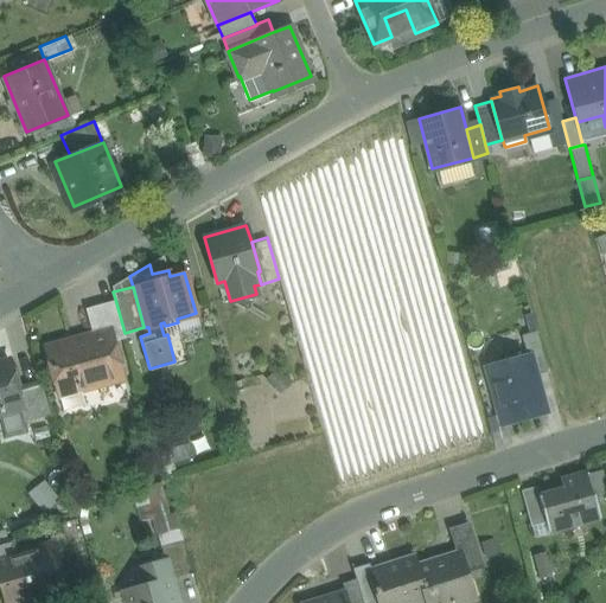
[(115,299),(85,307),(93,334),(109,329),(113,340),(126,337),(125,333),(115,299)]
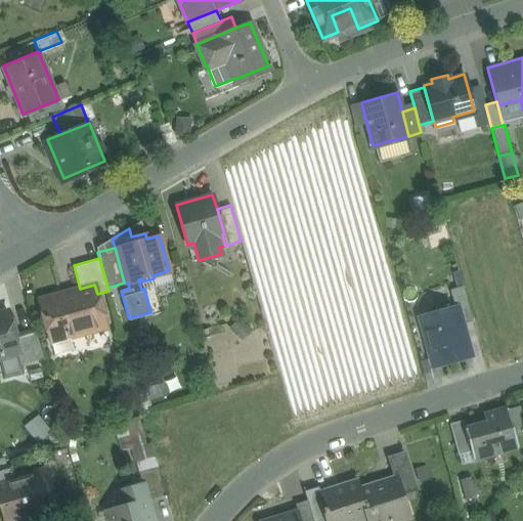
[(80,289),(62,294),(62,292),(39,299),(54,353),(73,348),(70,336),(105,326),(97,294),(94,285),(80,289)]
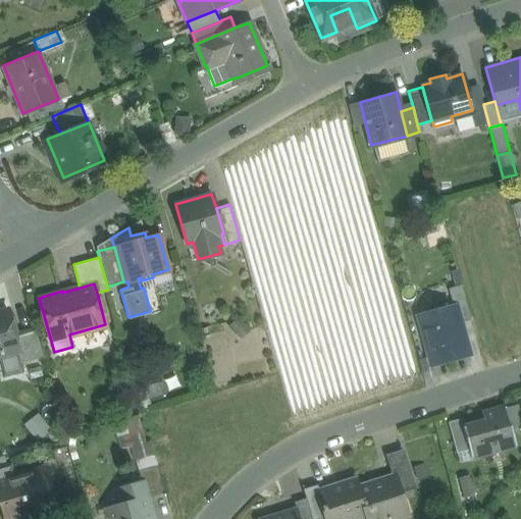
[(461,283),(448,287),(453,305),(454,304),(459,322),(470,318),(461,283)]
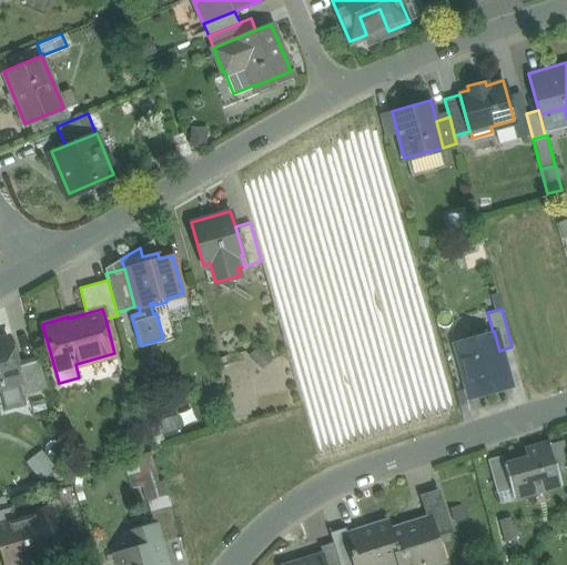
[(493,332),(456,342),(471,395),(508,384),(499,351),(494,331),(493,332)]
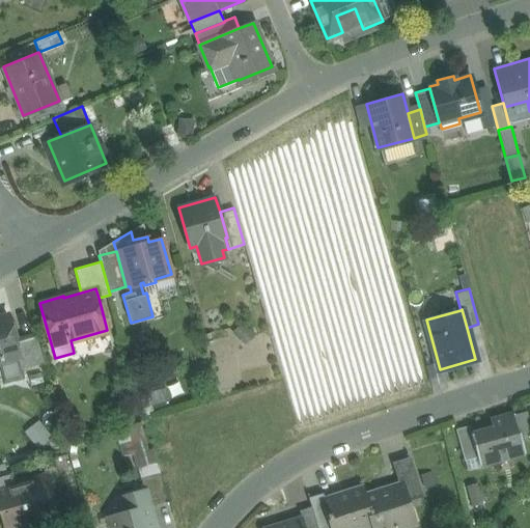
[(7,313),(0,315),(0,361),(17,357),(19,357),(15,341),(7,313)]
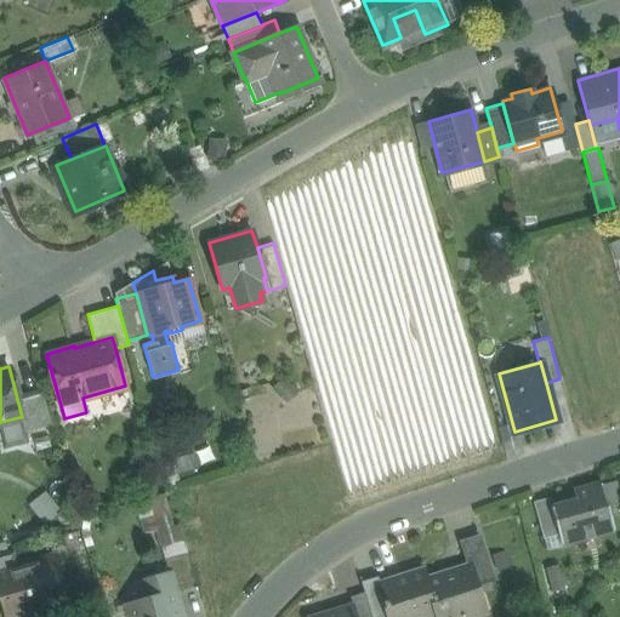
[(41,392),(17,399),(22,417),(20,417),(24,430),(51,422),(41,392)]
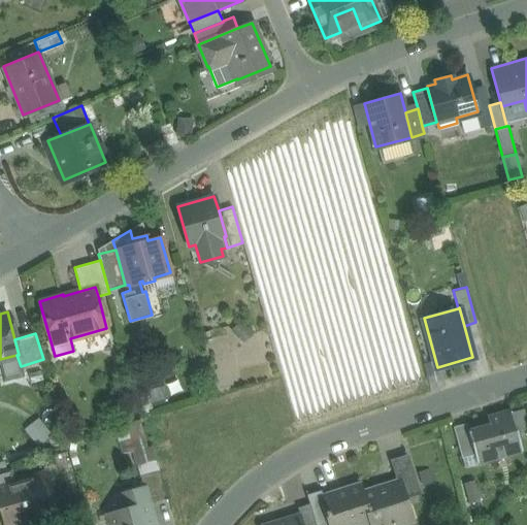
[(526,428),(526,422),(523,406),(511,411),(517,432),(526,428)]
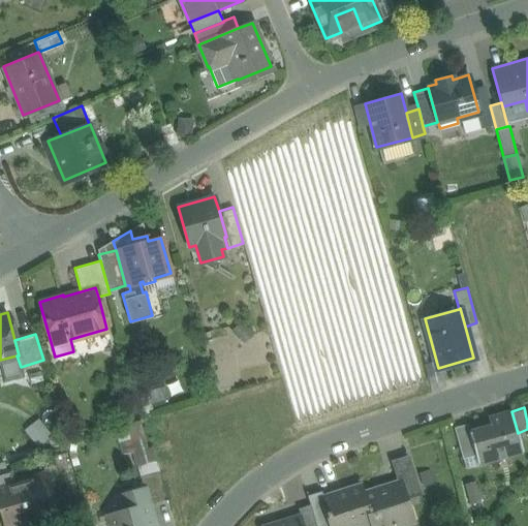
[(511,411),(488,418),(491,426),(468,432),(471,442),(474,453),(477,462),(522,450),(518,433),(511,411)]
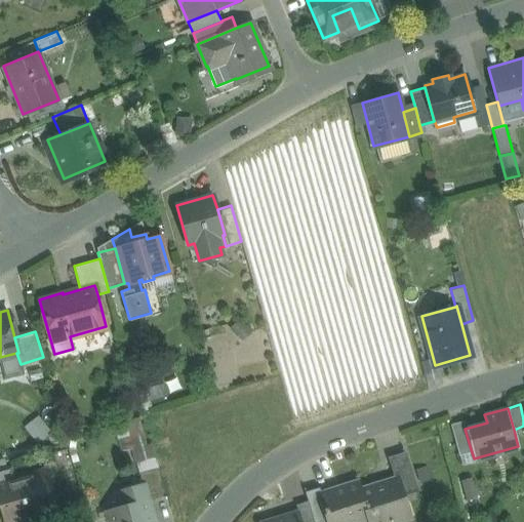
[(40,412),(25,422),(36,440),(51,431),(40,412)]
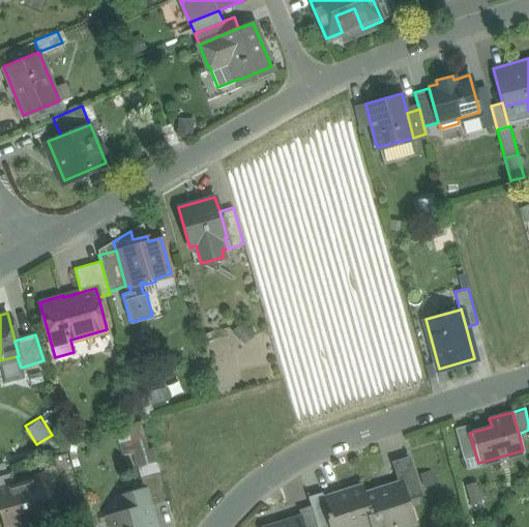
[(467,426),(456,429),(461,447),(472,443),(469,433),(467,426)]
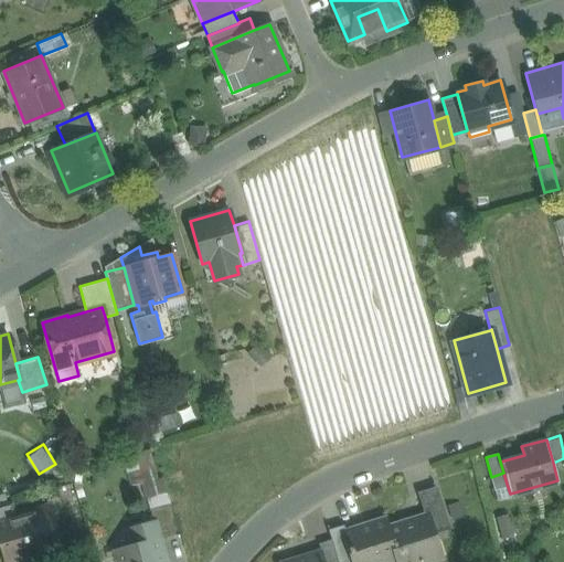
[(503,473),(491,477),(495,487),(507,484),(503,473)]
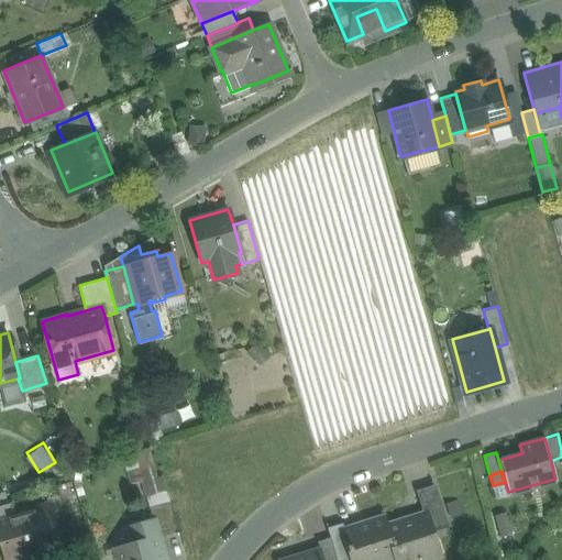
[(432,482),(418,486),(426,511),(426,512),(440,507),(432,482)]
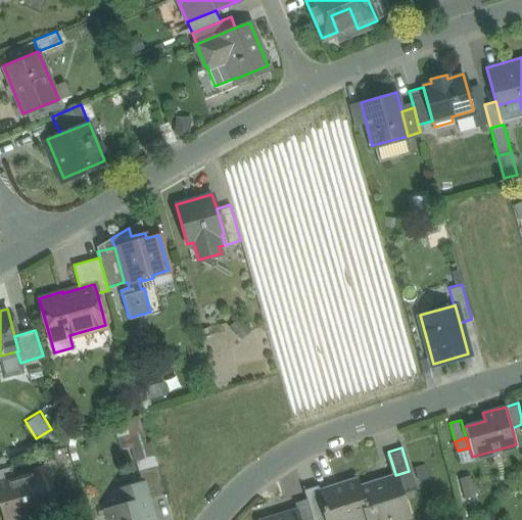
[(10,463),(0,466),(0,479),(13,475),(10,463)]
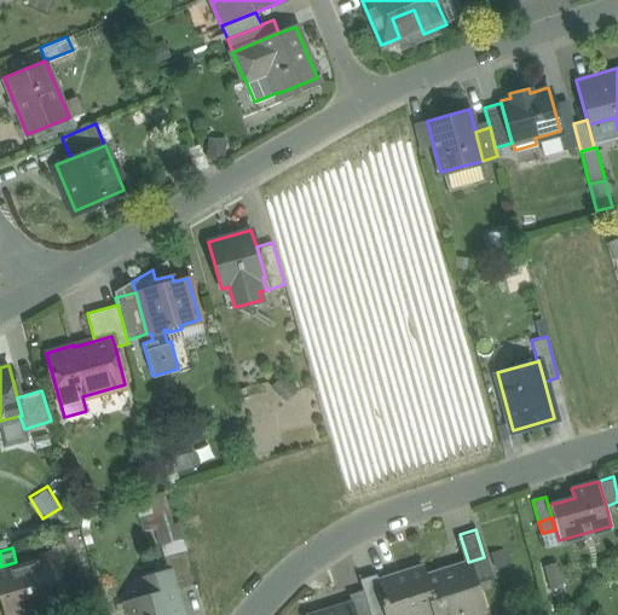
[(186,550),(165,556),(167,568),(173,589),(175,589),(196,582),(186,550)]
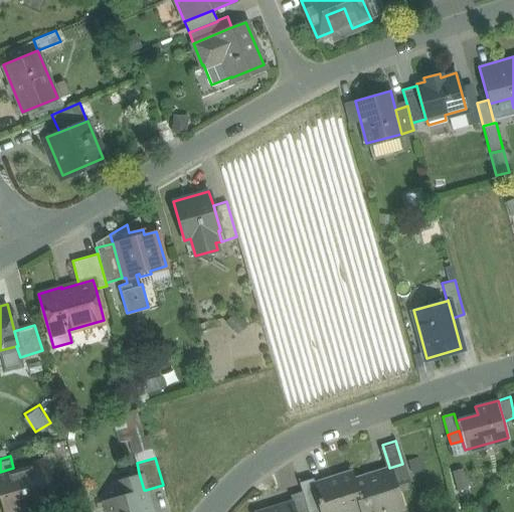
[(13,468),(0,472),(0,495),(4,511),(16,511),(55,501),(43,460),(13,468)]
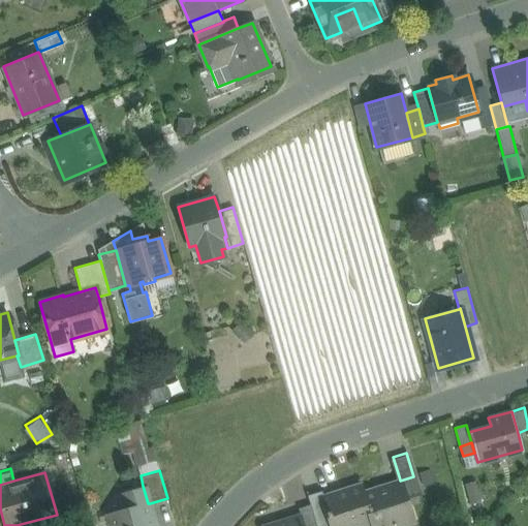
[(400,480),(384,485),(385,487),(363,495),(372,524),(371,525),(392,525),(412,519),(403,491),(416,487),(413,476),(400,481),(400,480)]
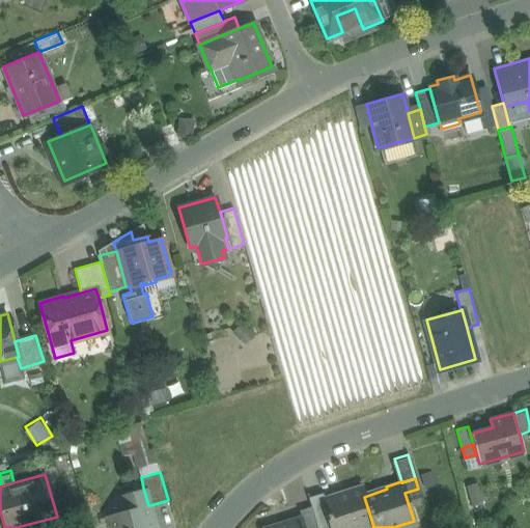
[(346,494),(324,501),(328,516),(315,520),(317,527),(326,527),(331,526),(331,527),(353,527),(355,527),(367,527),(372,527),(373,526),(364,497),(361,485),(345,491),(346,494)]
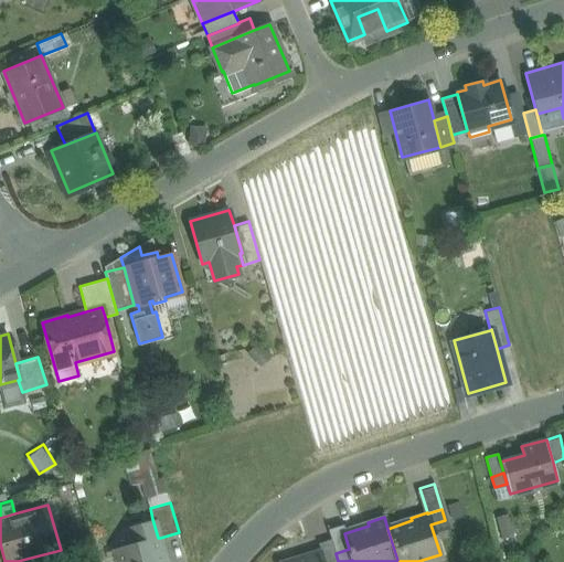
[(138,542),(113,549),(116,561),(166,561),(160,538),(158,538),(152,519),(134,525),(138,542)]
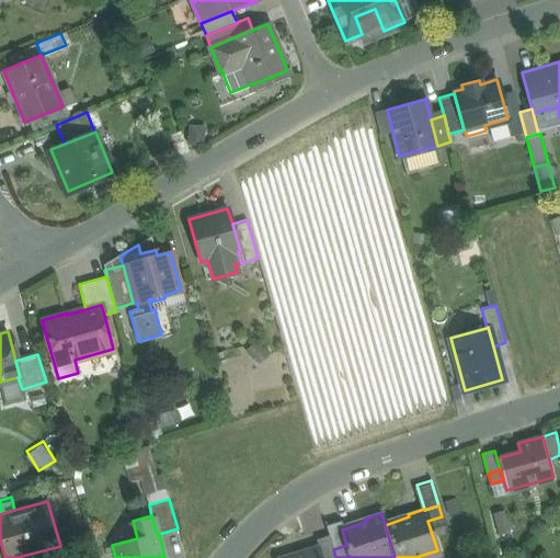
[(340,525),(327,530),(328,534),(333,549),(346,545),(342,530),(340,525)]
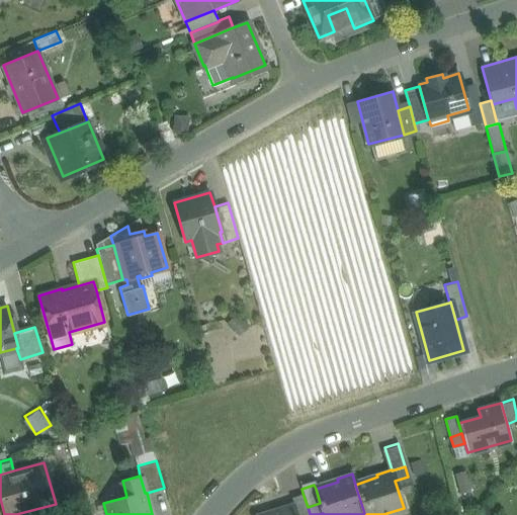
[(303,493),(290,497),(292,503),(293,503),(296,514),(310,514),(308,507),(303,493)]
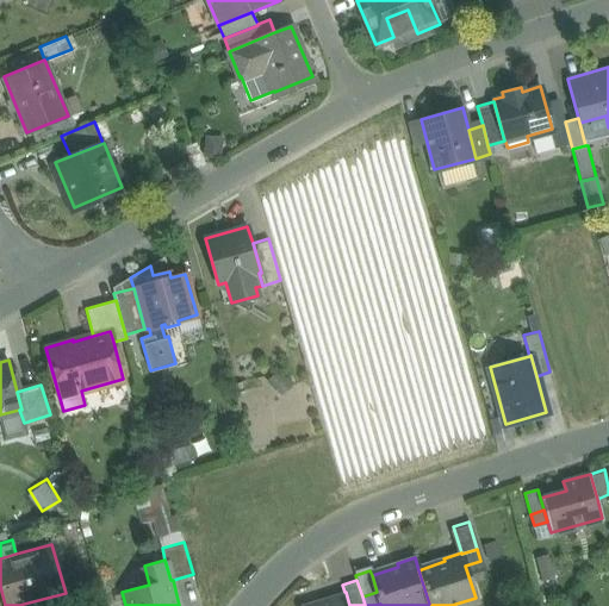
[(345,592),(300,605),(349,605),(346,592),(345,592)]
